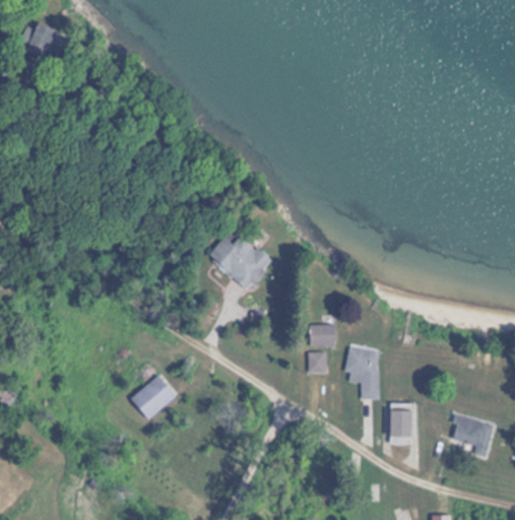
[(47,28),(28,21),(18,48),(37,55),(47,28)]
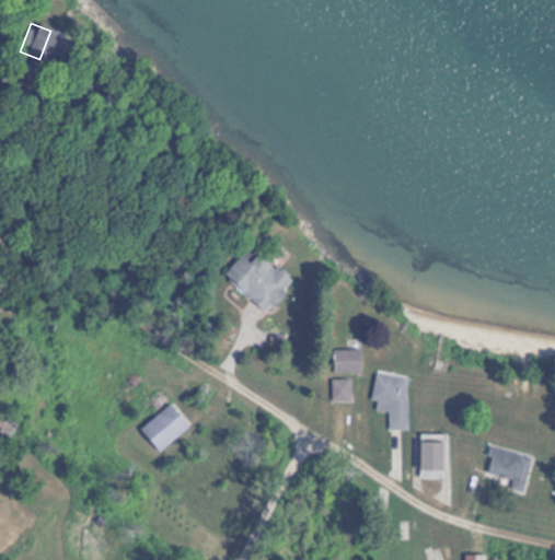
[(268,313),(292,283),(255,253),(249,263),(241,256),(224,277),(268,313)]
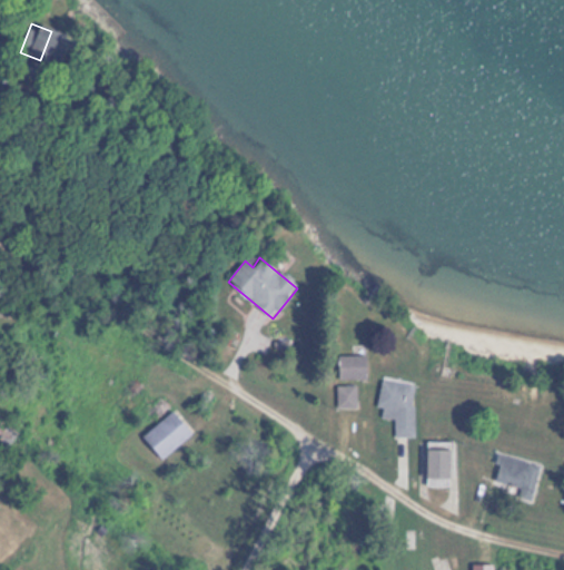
[(338,356),(338,380),(368,380),(368,356),(338,356)]
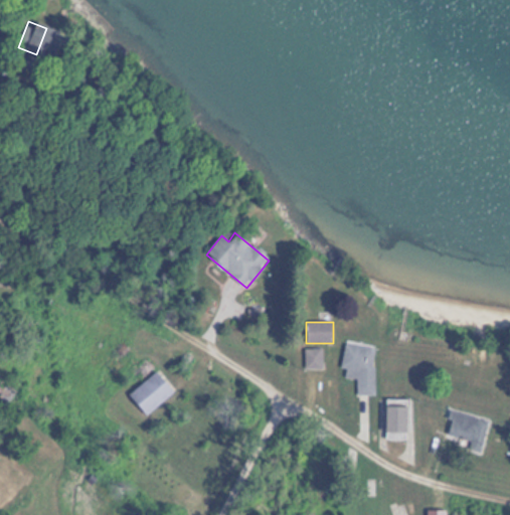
[(377,394),(376,345),(344,346),(344,379),(359,378),(359,394),(377,394)]
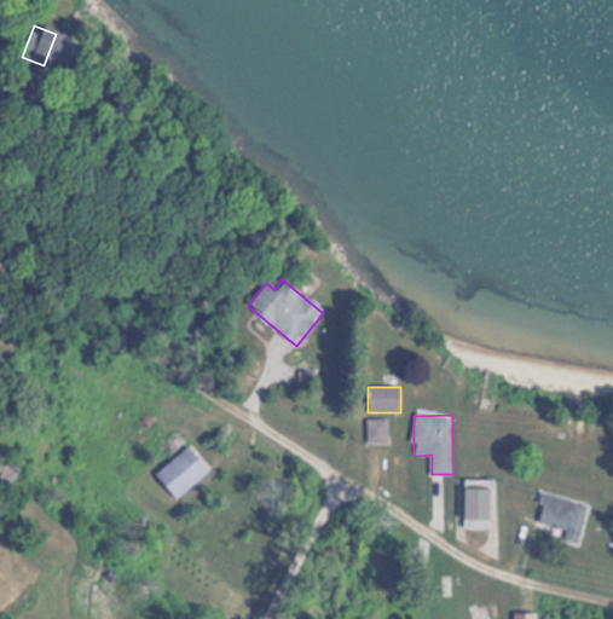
[(369,444),(391,444),(391,420),(369,420),(369,444)]
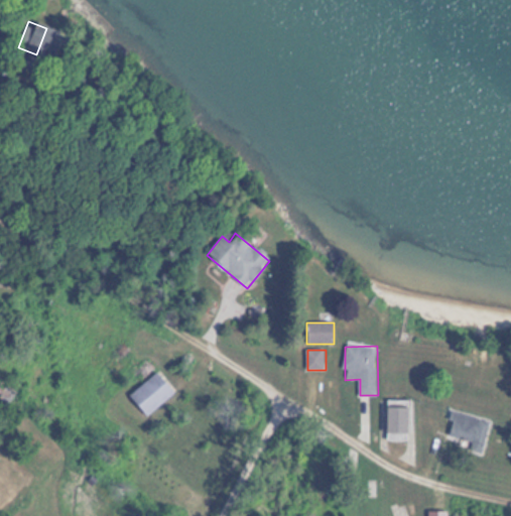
[(148,418),(176,394),(157,372),(129,396),(148,418)]
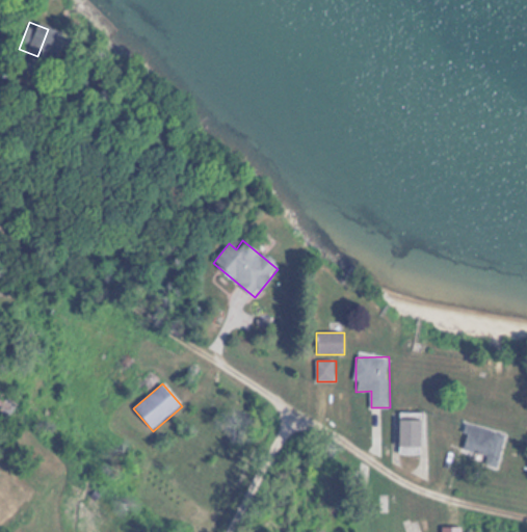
[(423,411),(398,411),(398,452),(423,452),(423,411)]
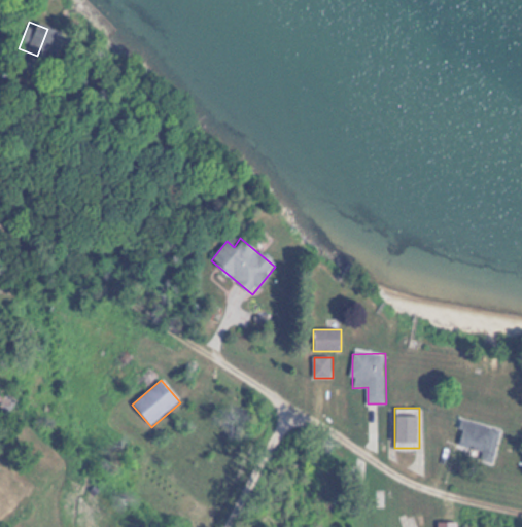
[(474,458),(493,462),(501,429),(464,421),(459,444),(476,448),(474,458)]
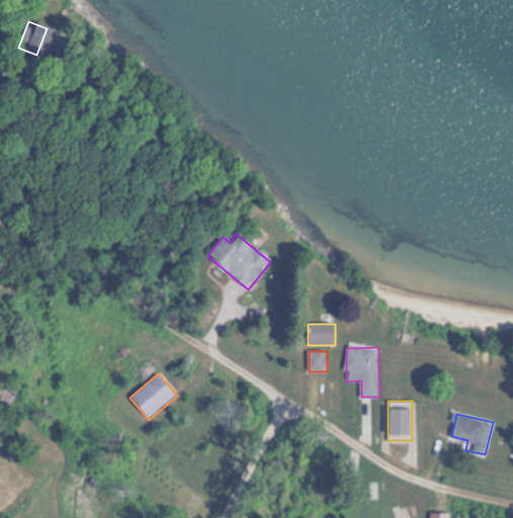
[(86,517),(98,517),(87,506),(81,512),(86,517)]
